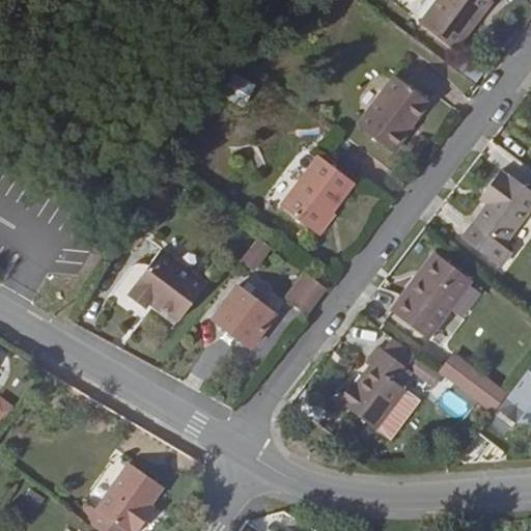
[(491,0),(436,0),(419,23),(456,51),(493,1),(491,0)]
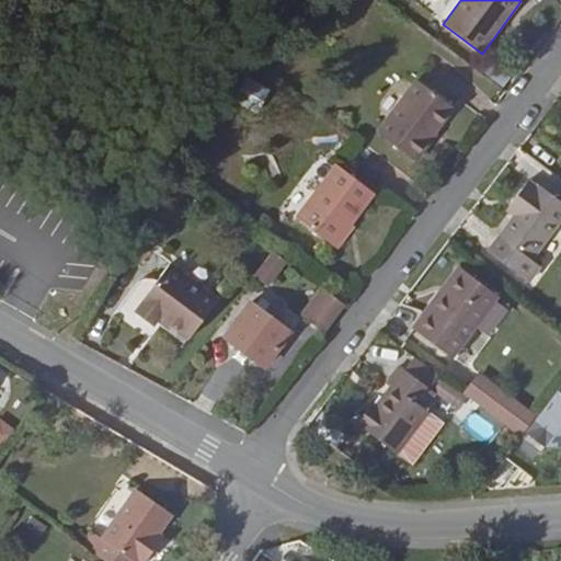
[(430,139),(436,133),(455,109),(416,79),(376,132),(416,162),(433,141),(430,139)]
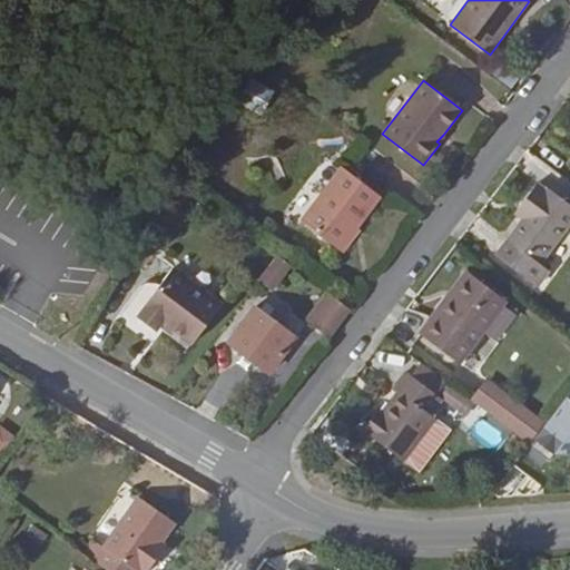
[(353,235),(357,228),(382,197),(341,166),(300,220),(343,253),(355,237),(353,235)]
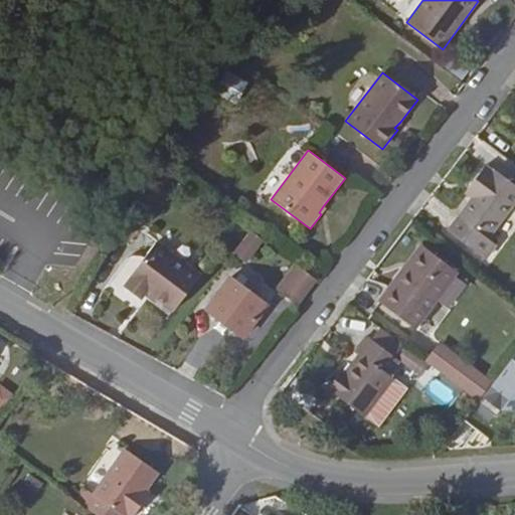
[(479,188),(473,196),(447,230),(487,260),(498,245),(489,238),(514,203),(514,188),(484,166),(472,183),(479,188)]
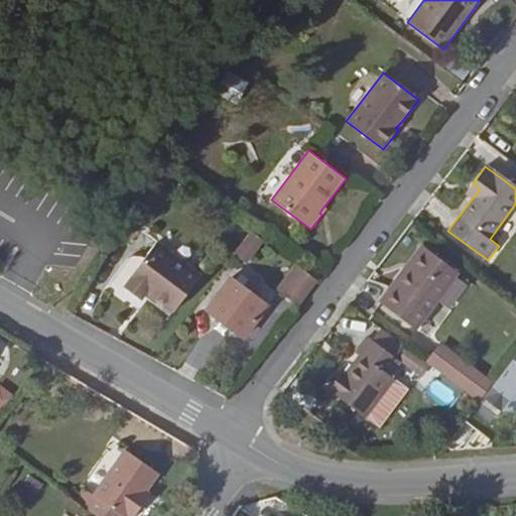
[(467,191),(474,197),(480,188),(473,183),(467,191)]
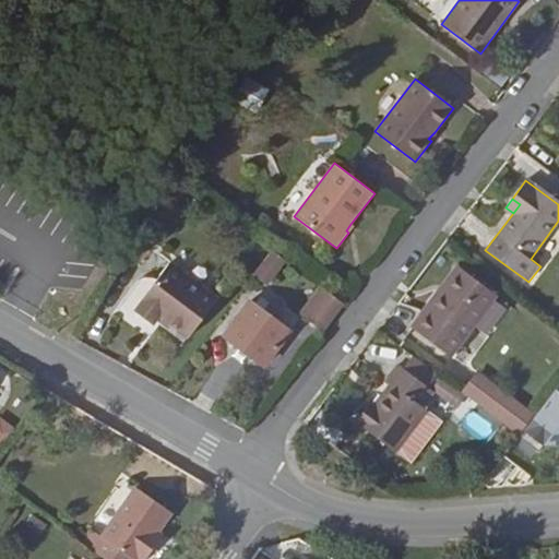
[(272,250),(253,275),(268,286),(287,262),(272,250)]
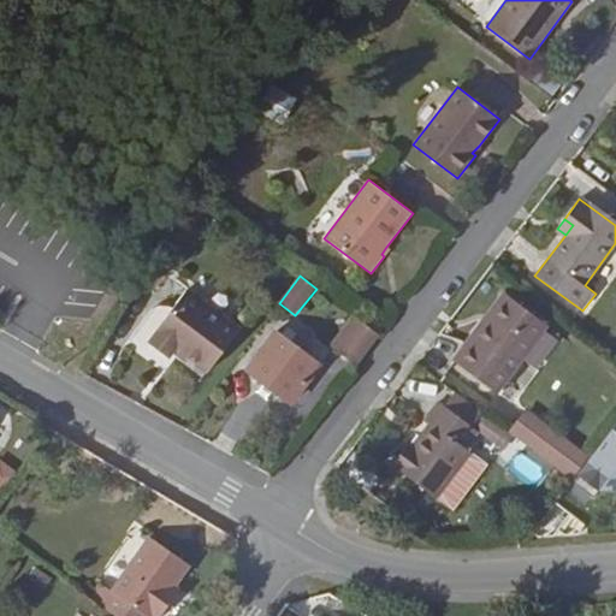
[(188,289),(153,336),(155,336),(149,343),(170,359),(176,349),(207,373),(241,329),(188,289)]
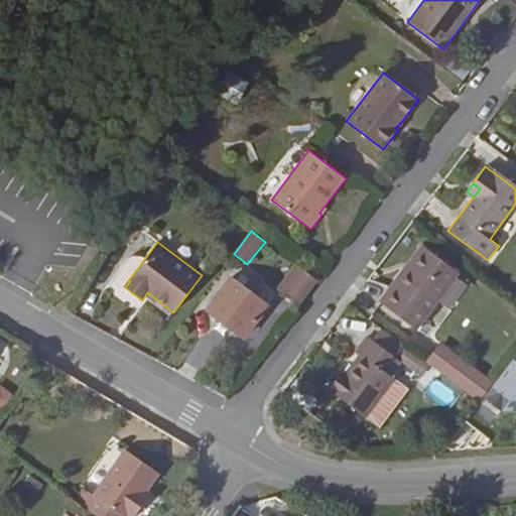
[(444,292),(459,272),(424,246),(402,274),(405,276),(394,290),(392,288),(381,303),(416,330),(438,300),(444,292)]
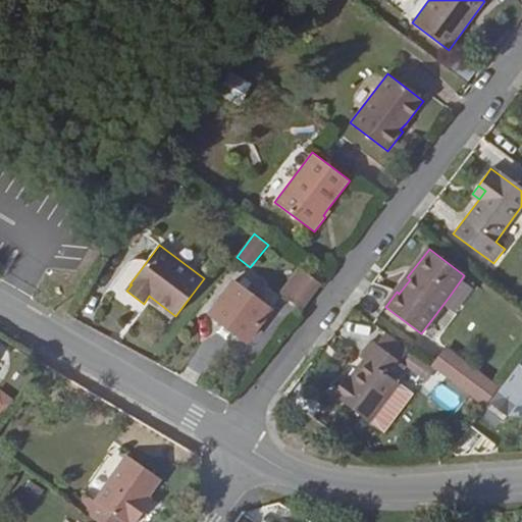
[(304,270),(285,295),(302,308),(320,283),(304,270)]
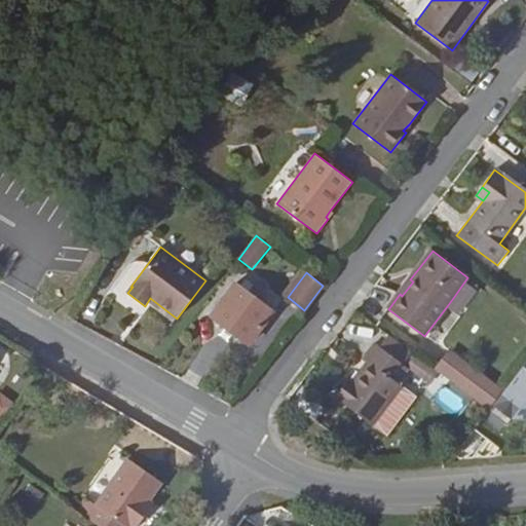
[(481,289),(467,277),(453,298),(447,306),(459,316),(481,289)]
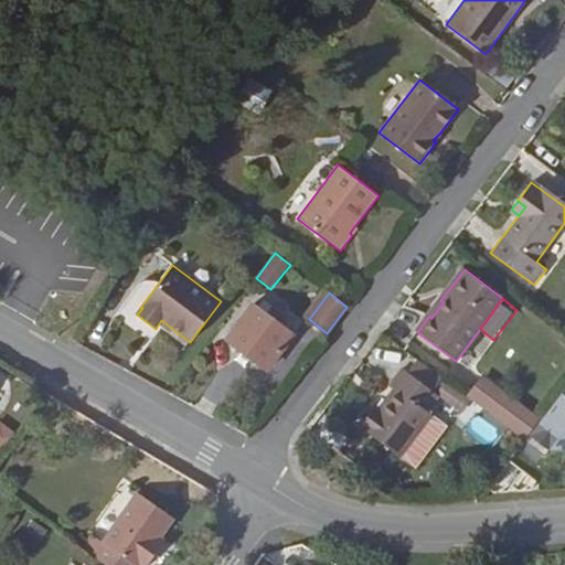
[(253,304),(226,340),(267,370),(294,334),(253,304)]
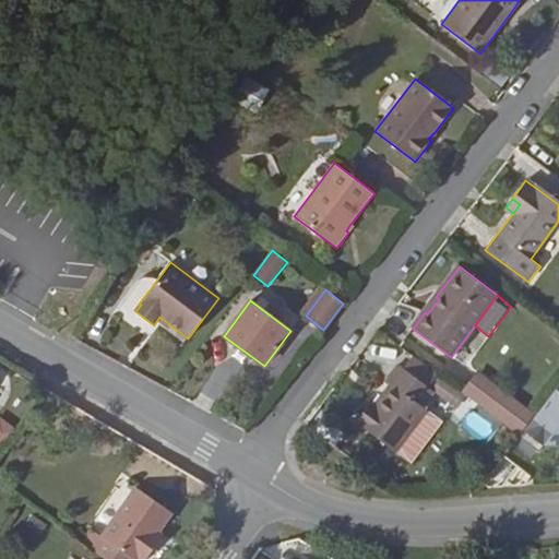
[(415,355),(405,369),(429,387),(439,373),(415,355)]
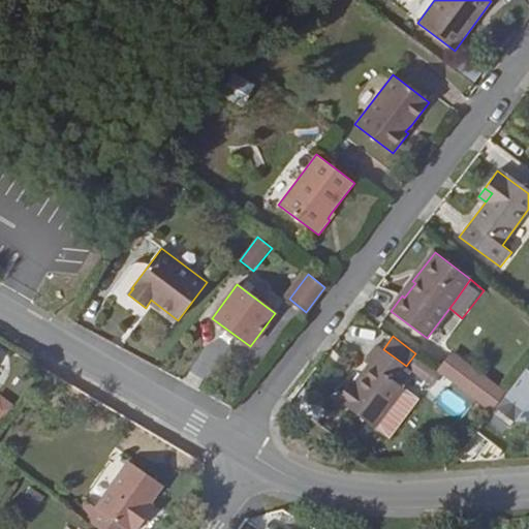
[(377,345),(365,361),(370,365),(355,383),(352,380),(338,400),(374,428),(385,413),(400,424),(418,399),(404,387),(400,384),(411,370),(406,366),(383,349),(377,345)]
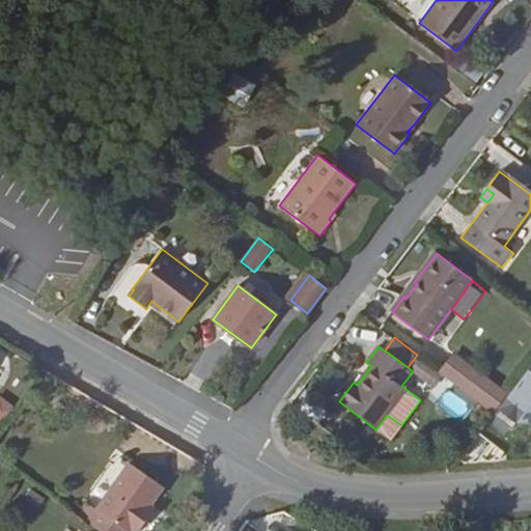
[(432,366),(424,378),(434,384),(442,373),(432,366)]
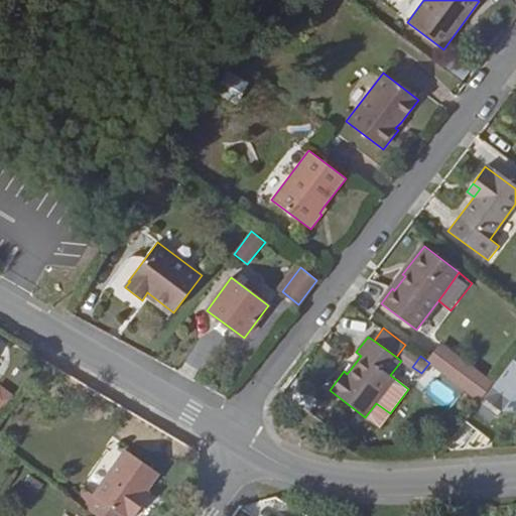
[(515,359),(491,396),(515,413),(515,359)]
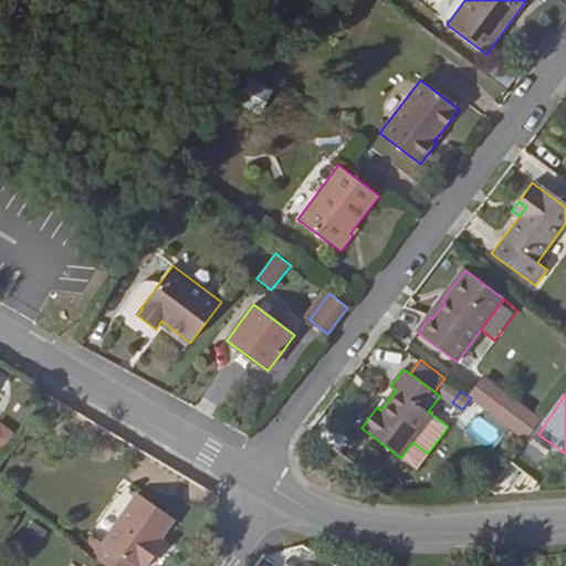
[(491,447),(501,435),(478,415),(467,428),(491,447)]
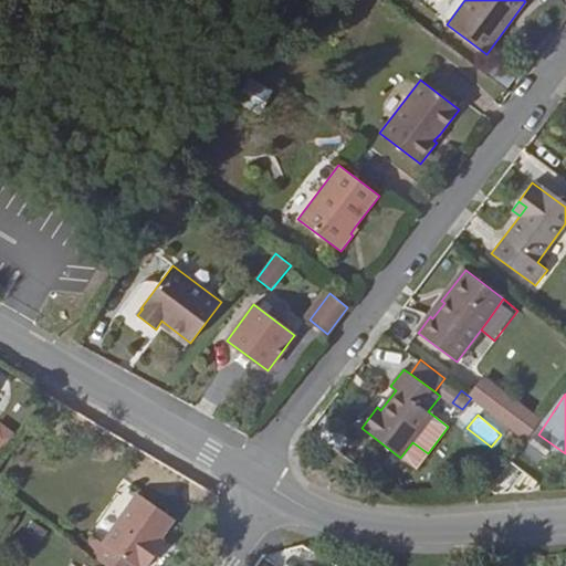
[(412,442),(400,458),(417,469),(428,453),(412,442)]
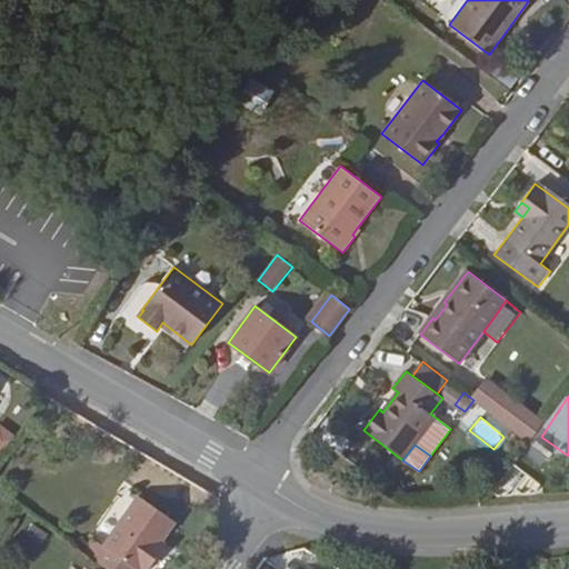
[(138,506),(90,568),(155,568),(160,562),(156,559),(175,533),(138,506)]
